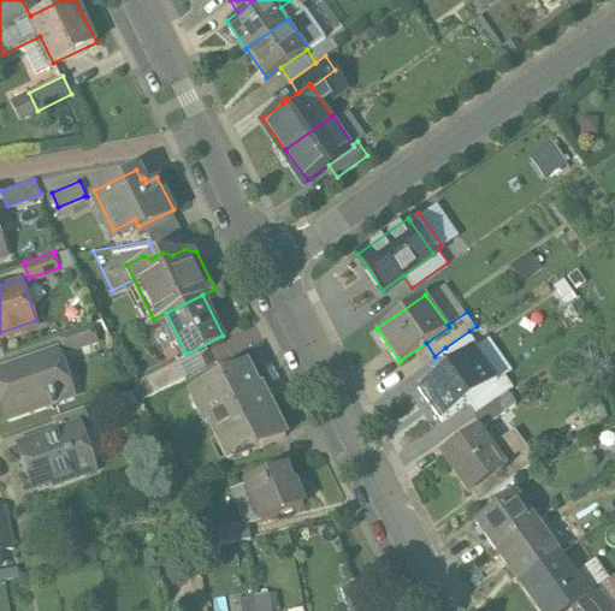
[(93,320),(60,331),(66,349),(99,338),(93,320)]
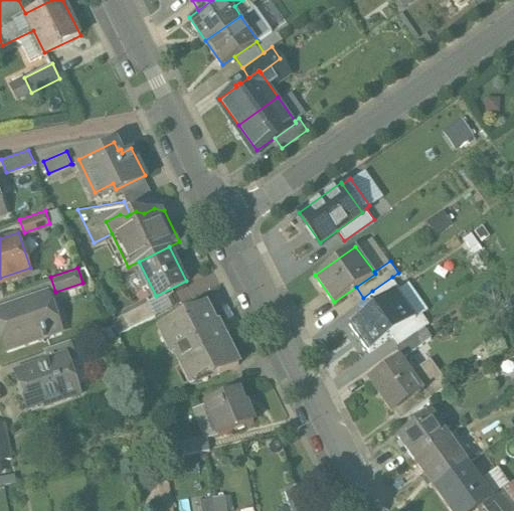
[(372,291),(380,301),(396,290),(399,288),(392,277),(372,291)]
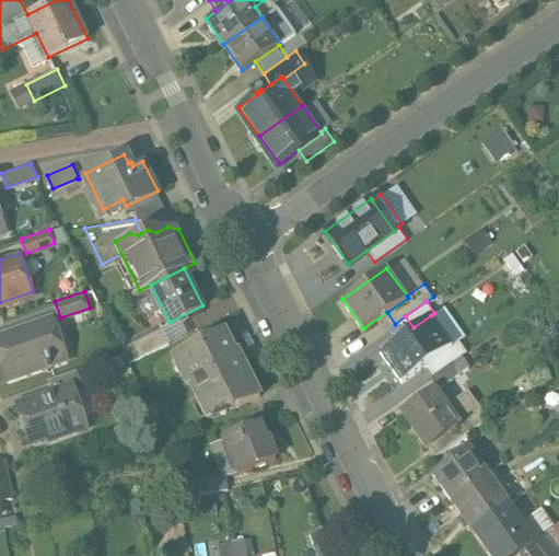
[(431,315),(452,345),(459,340),(466,335),(445,305),(434,313),(431,315)]
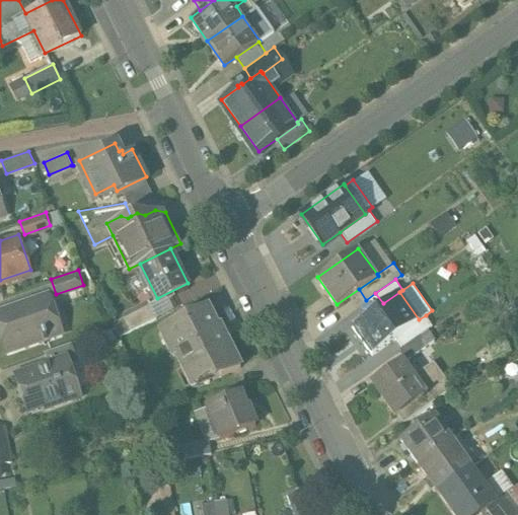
[(49,292),(0,307),(0,324),(9,349),(62,330),(49,292)]
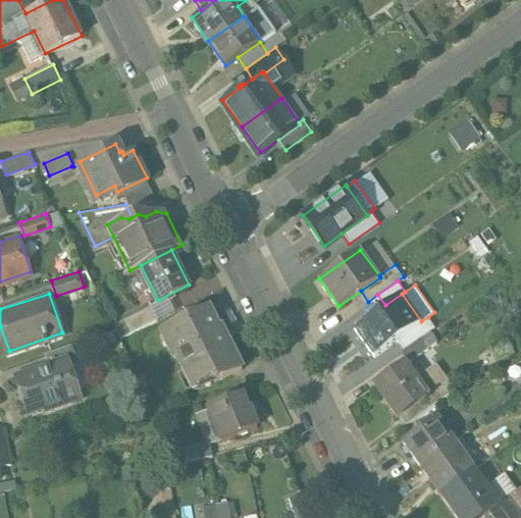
[(402,294),(385,305),(355,326),(375,355),(399,339),(421,321),(402,294)]
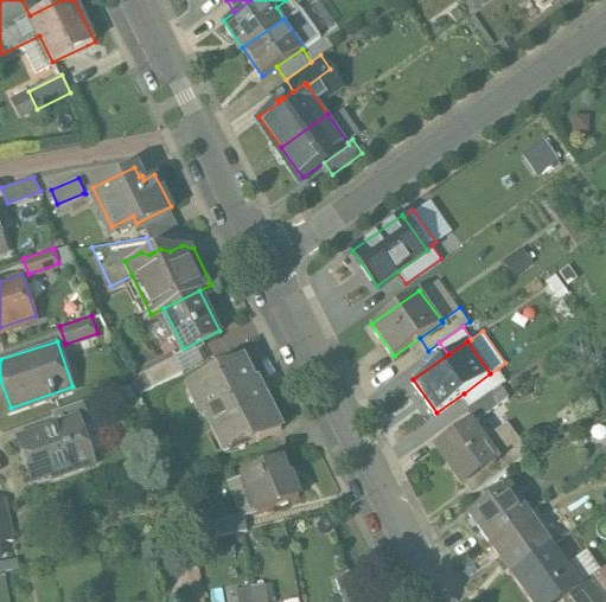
[(176,356),(146,370),(153,384),(183,370),(176,356)]
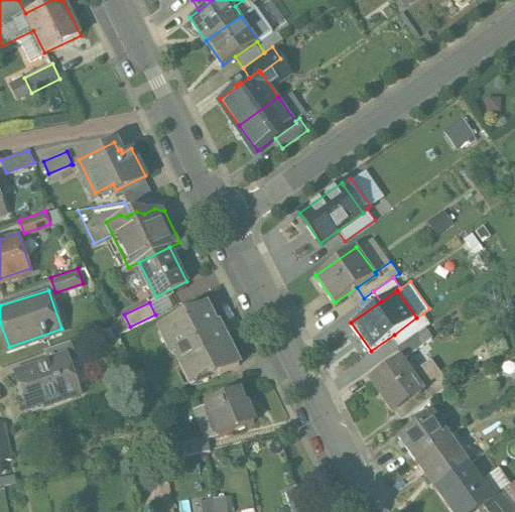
[(208,302),(159,327),(168,345),(176,342),(183,357),(180,358),(189,377),(210,368),(213,375),(240,361),(220,322),(218,323),(208,302)]
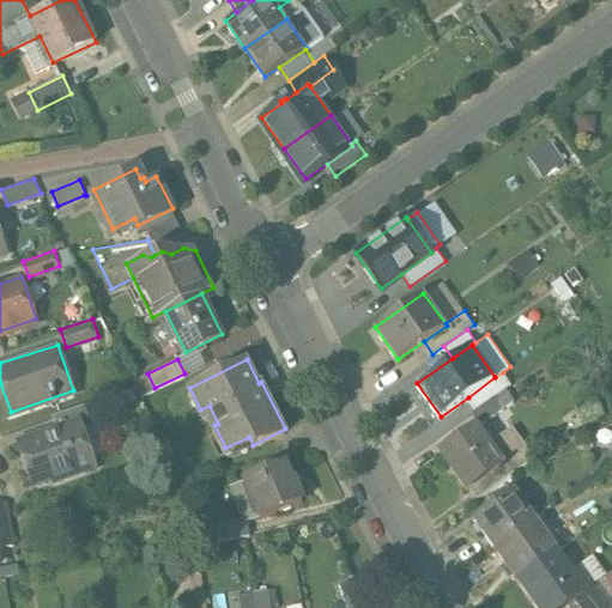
[(468,397),(477,408),(492,397),(511,384),(503,372),(495,377),(468,397)]
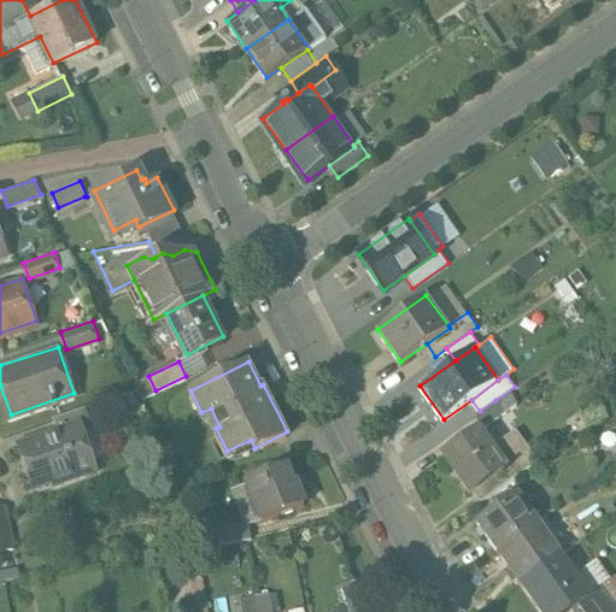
[(480,411),(476,413),(485,425),(504,412),(496,400),(480,411)]
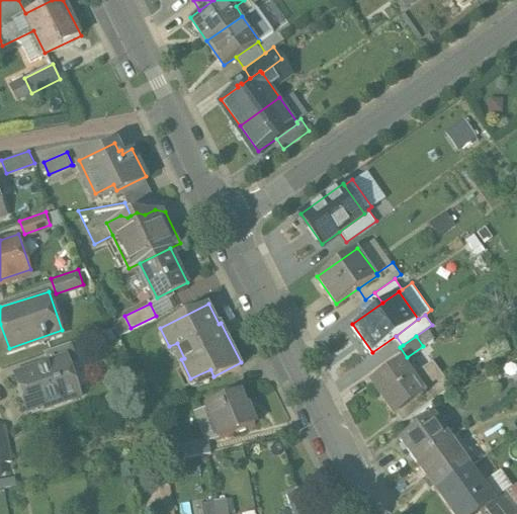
[(72,340),(45,349),(49,360),(66,354),(76,351),(72,340)]
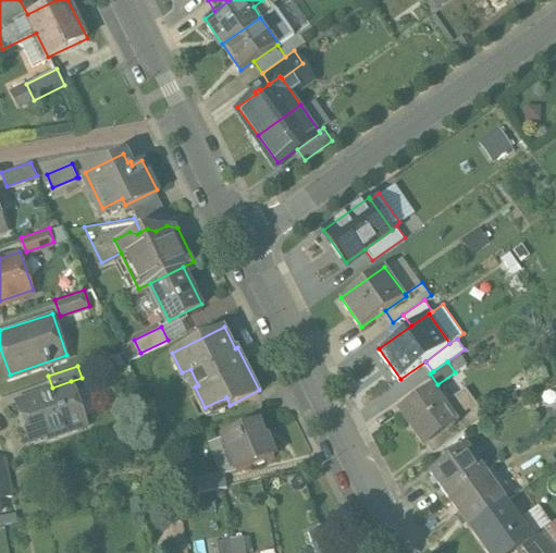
[(52,388),(19,400),(32,438),(48,432),(49,435),(85,422),(84,418),(87,414),(86,408),(81,407),(76,397),(81,392),(78,386),(73,385),(71,381),(52,388)]
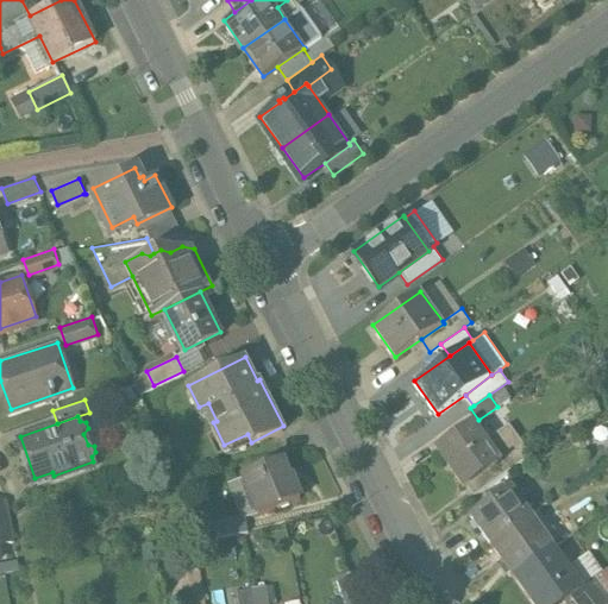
[(471,425),(437,448),(462,484),(496,460),(471,425)]
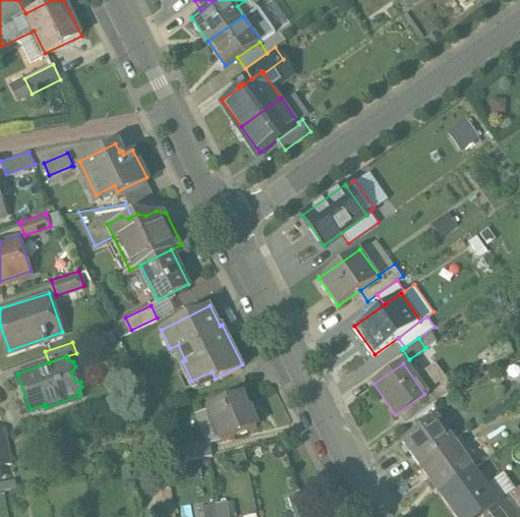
[(241,392),(209,405),(222,439),(257,424),(250,407),(247,408),(241,392)]
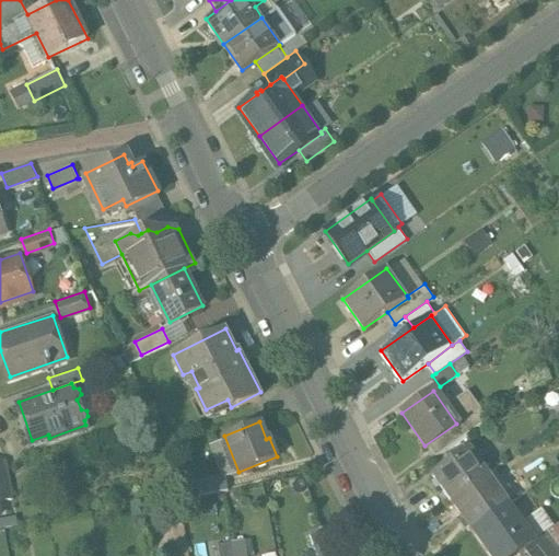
[(469,449),(433,474),(451,499),(485,476),(476,463),(478,461),(469,449)]
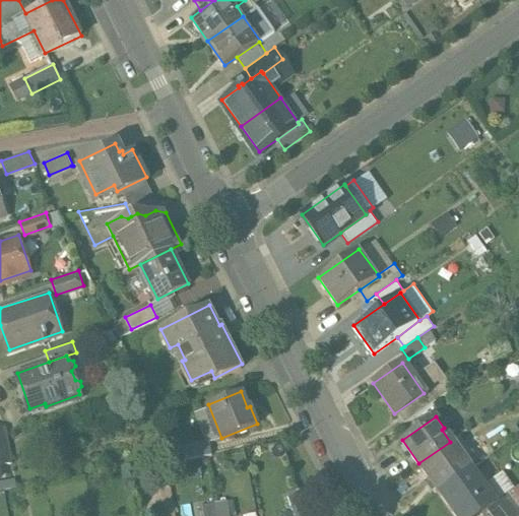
[(7,427),(0,428),(0,462),(13,461),(7,427)]
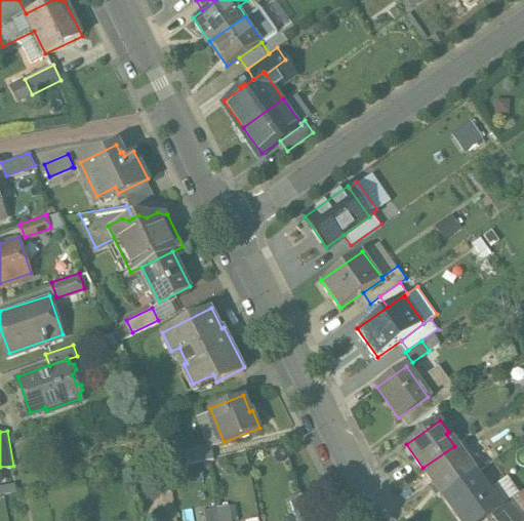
[(212,444),(185,449),(187,462),(214,457),(212,444)]
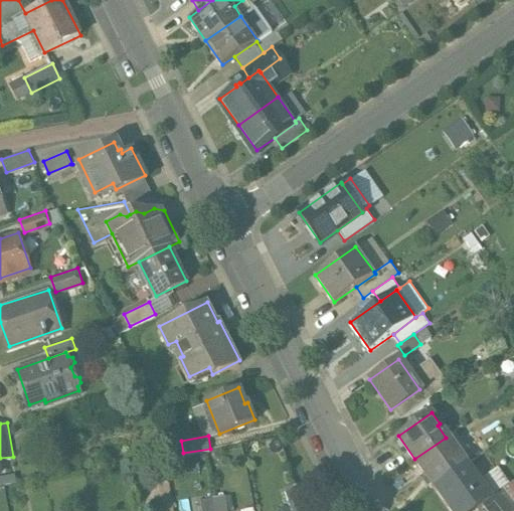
[(446,438),(414,459),(435,487),(467,464),(446,437),(446,438)]
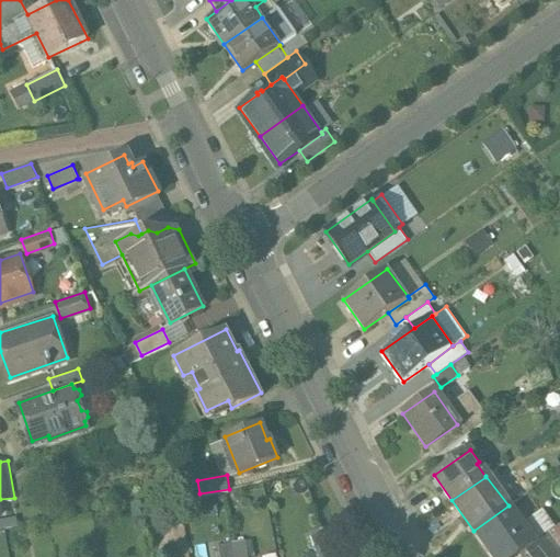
[(534,542),(509,506),(473,531),(491,556),(514,556),(526,549),(535,543),(534,542)]
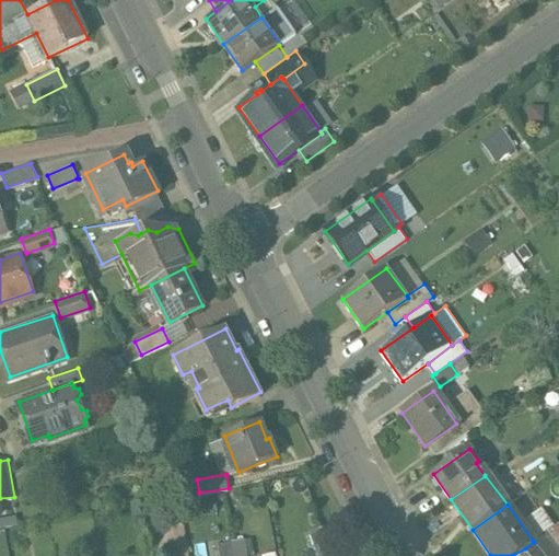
[(558,545),(548,530),(533,541),(534,542),(525,548),(530,555),(558,555),(558,545)]
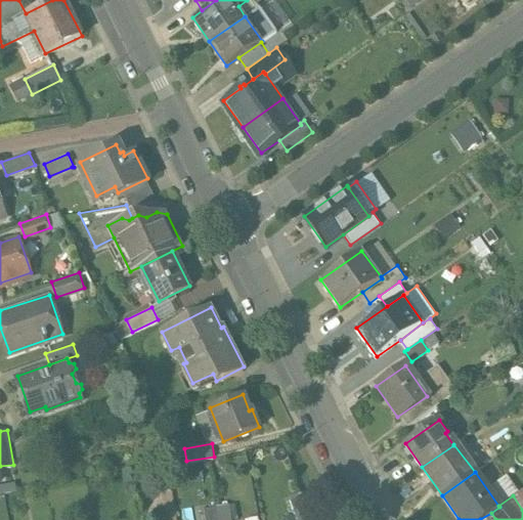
[(230,519),(228,505),(216,507),(218,519),(230,519)]
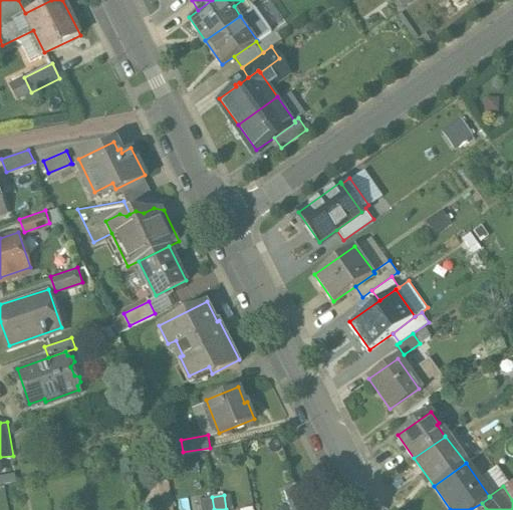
[(214,509),(212,497),(200,499),(201,509),(214,509)]
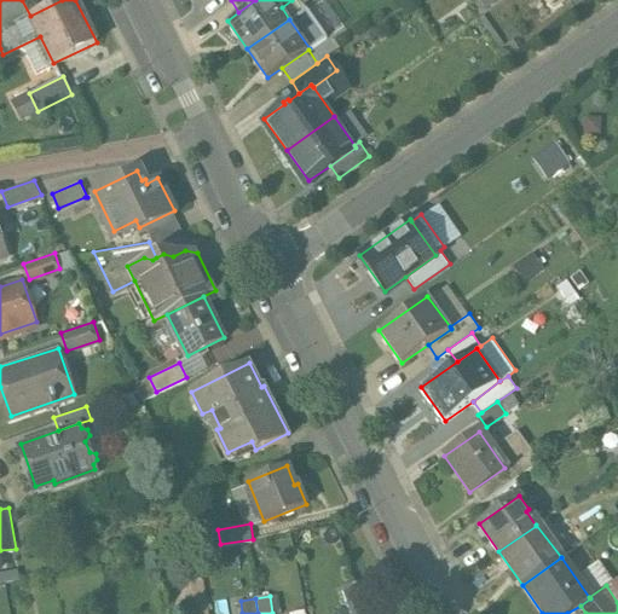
[(365,613),(362,600),(348,604),(351,613),(365,613)]
